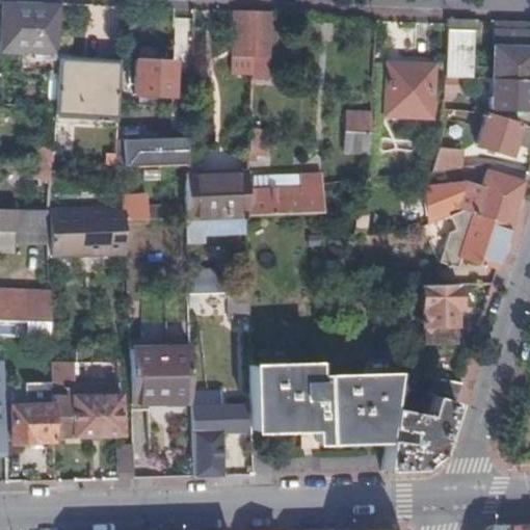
[(31,1),(17,0),(2,0),(1,15),(0,52),(22,52),(59,53),(62,2),(31,1)]
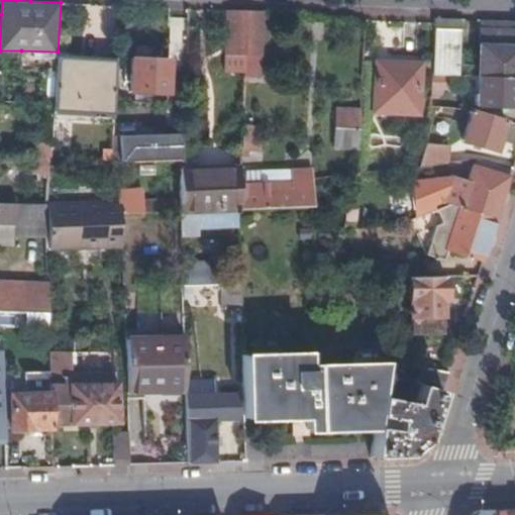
[(248,9),(229,8),(226,54),(246,55),(248,9)]
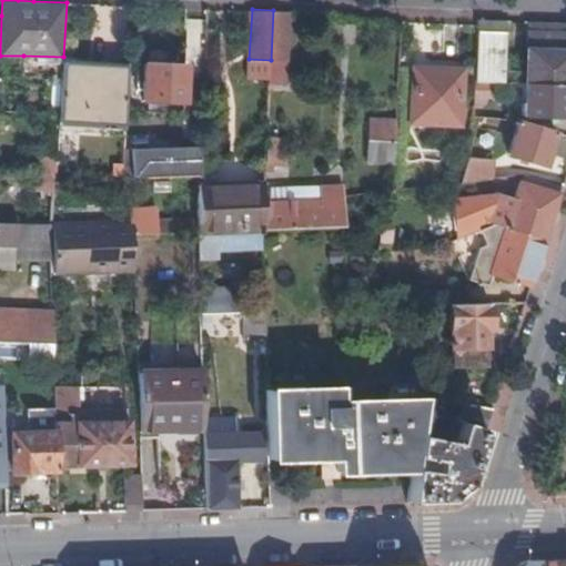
[(273,10),(271,60),(270,82),(286,83),(290,11),(273,10)]
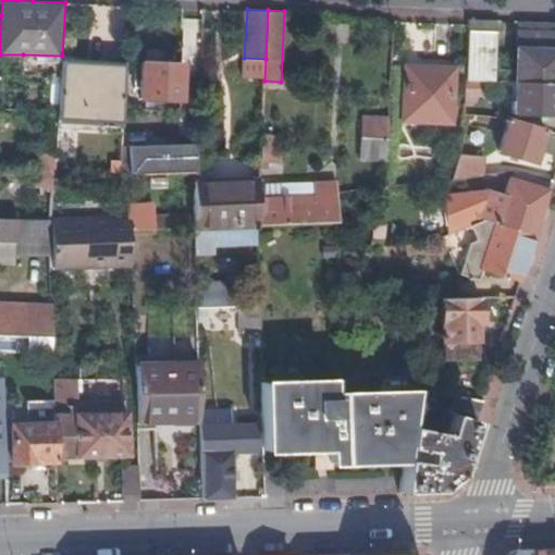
[(470,19),(470,24),(468,78),(479,78),(495,79),(497,20),(470,19)]
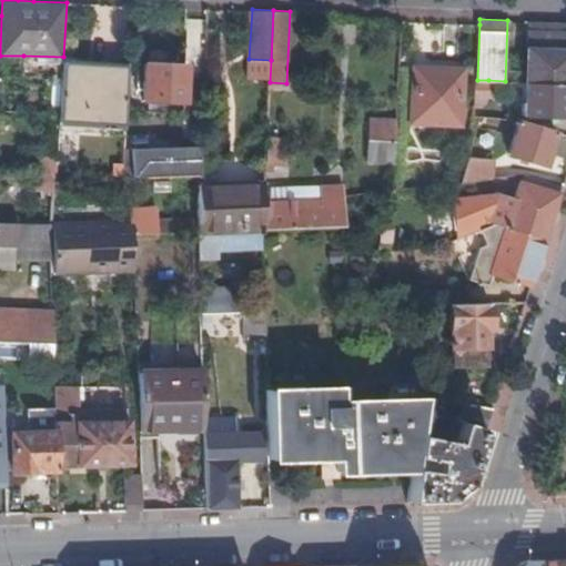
[(565,21),(531,21),(528,82),(565,83),(565,21)]
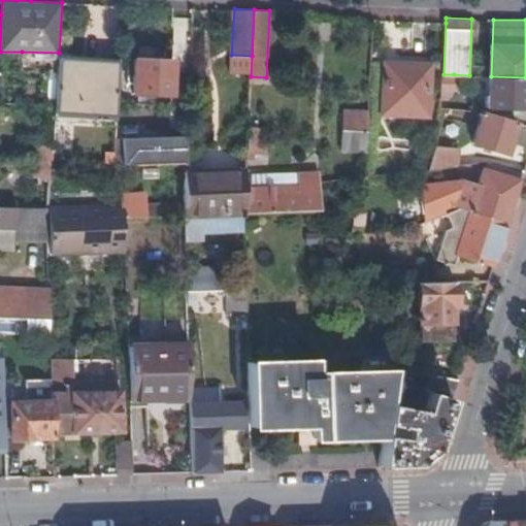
[(59,57),(59,53),(22,52),(22,71),(58,72),(59,57)]
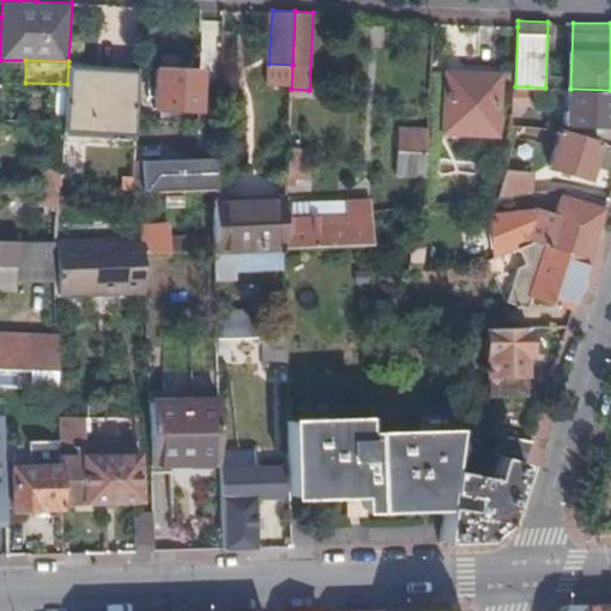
[(139,67),(68,66),(67,84),(65,121),(64,139),(135,141),(139,67)]
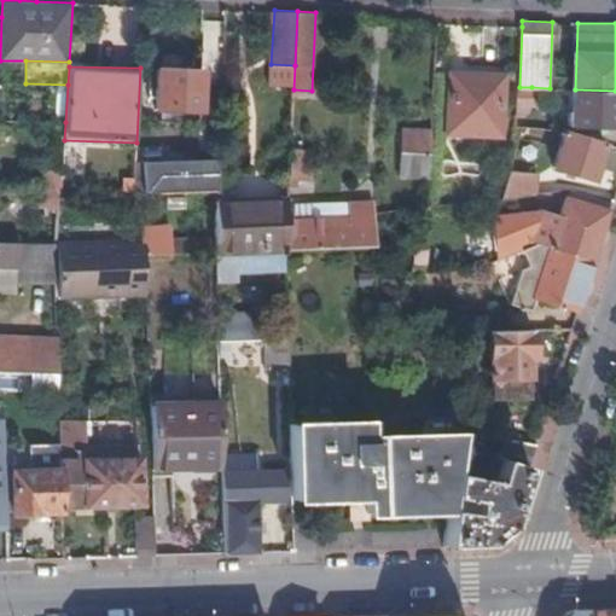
[(204,70),(161,69),(161,76),(154,76),(152,98),(160,99),(160,109),(203,110),(204,70)]
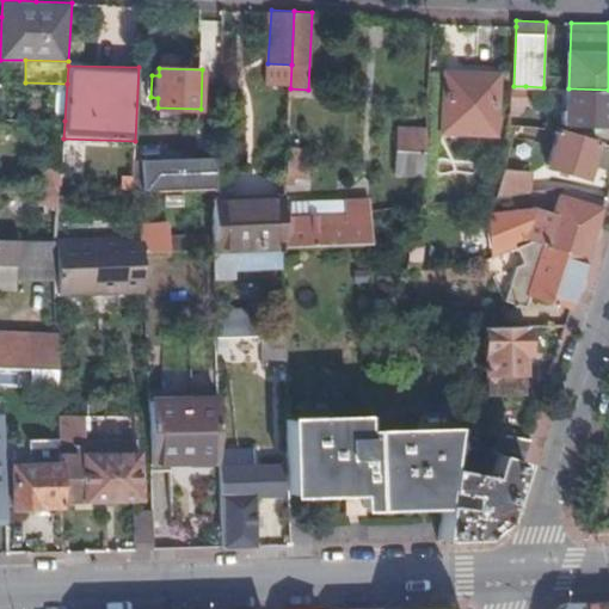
[(499,74),(447,72),(444,131),(498,134),(499,74)]
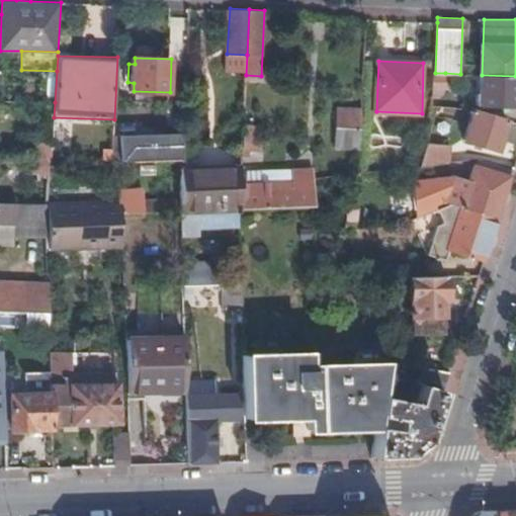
[(445,73),(435,73),(433,106),(438,106),(444,106),(445,73)]
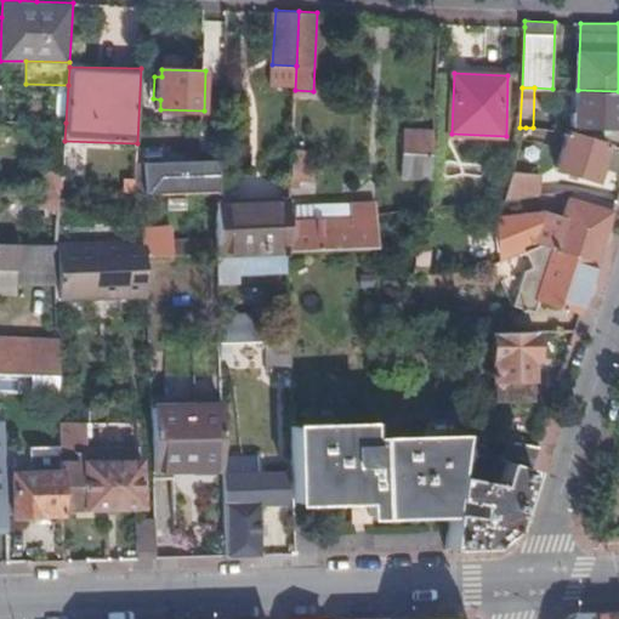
[(618,91),(578,90),(577,125),(618,126),(618,91)]
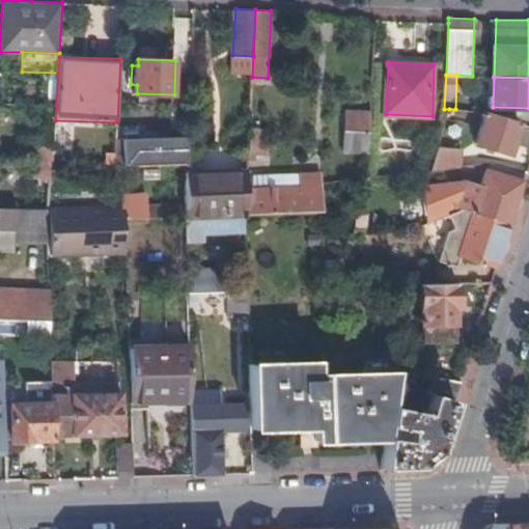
[(371,132),(372,112),(346,111),(345,131),(371,132)]
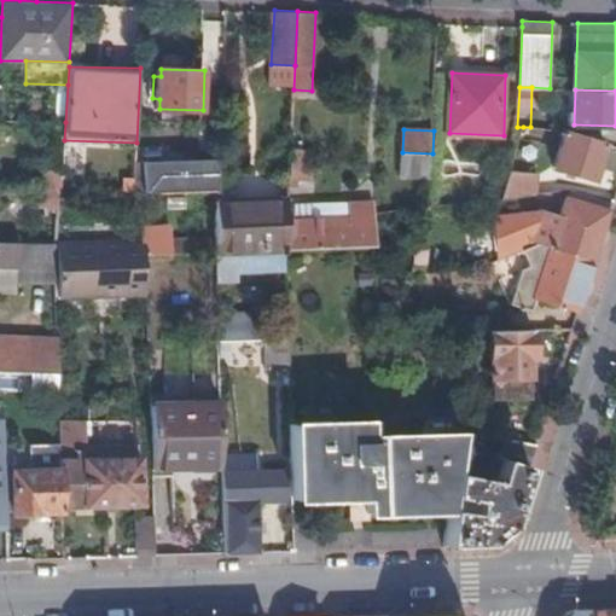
[(574,132),(567,131),(556,167),(596,180),(606,144),(574,132)]
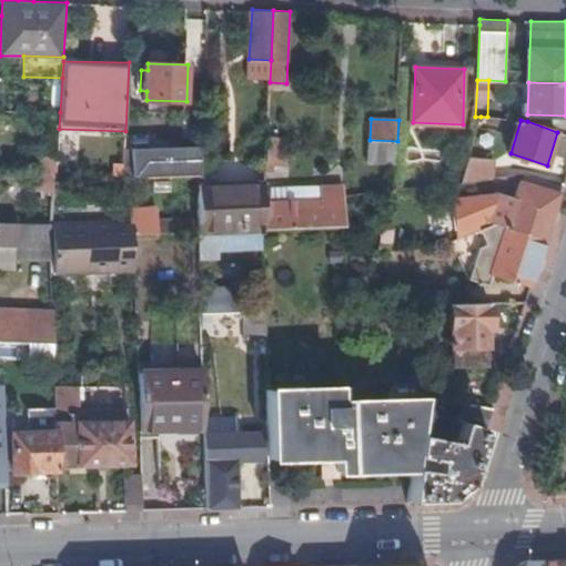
[(58,155),(78,155),(78,133),(58,133),(58,155)]
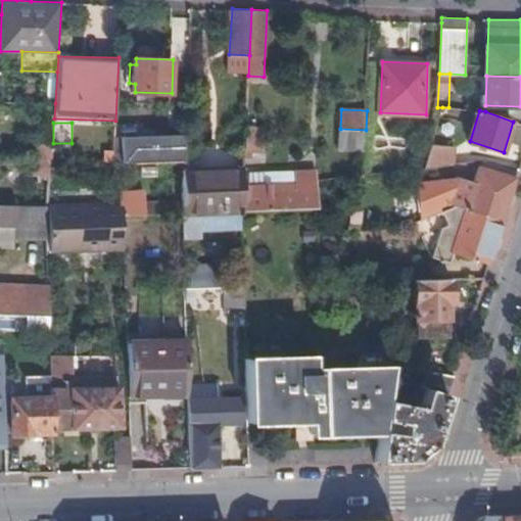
[(264,127),(246,127),(244,156),(250,157),(250,150),(263,151),(264,127)]
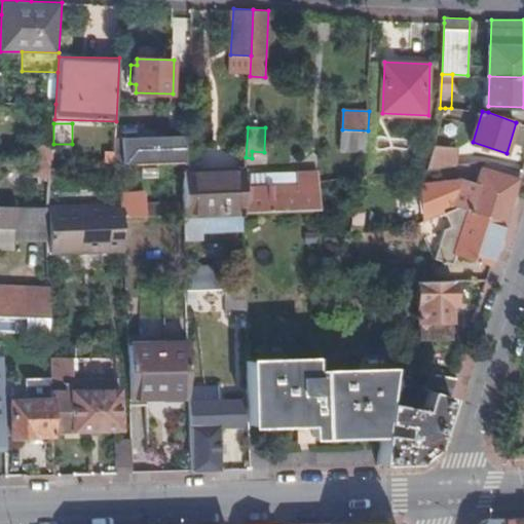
[(367,150),(368,131),(342,129),(341,149),(367,150)]
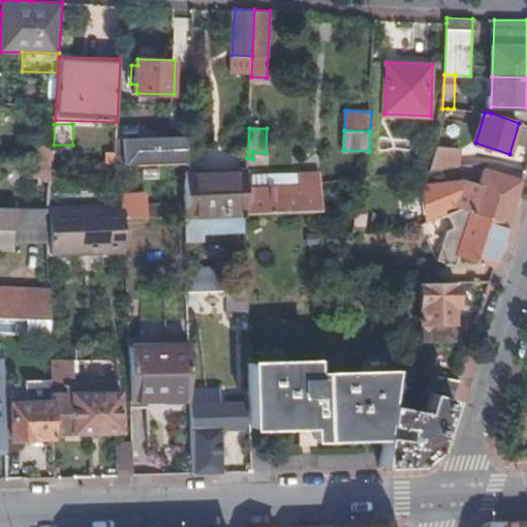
[(187,160),(188,134),(140,135),(138,153),(123,154),(124,134),(117,134),(116,154),(116,163),(187,160)]
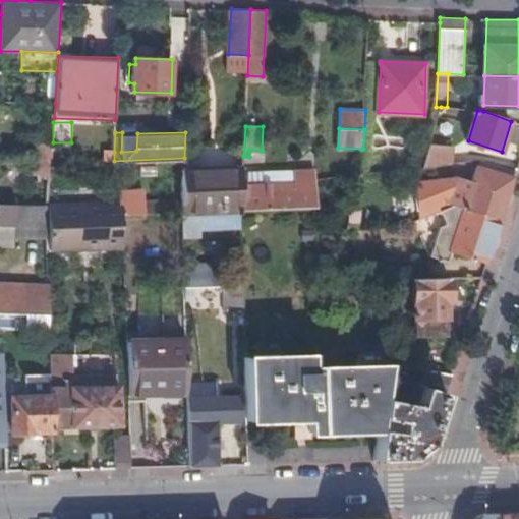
[(453,147),(430,145),(423,166),(452,163),(453,147)]
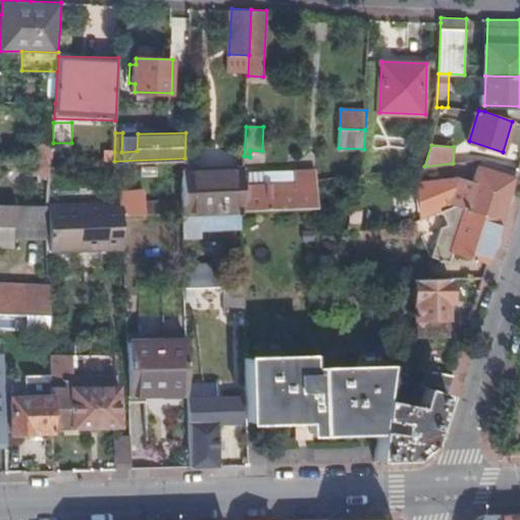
[(36,149),(36,158),(52,159),(52,149),(36,149)]
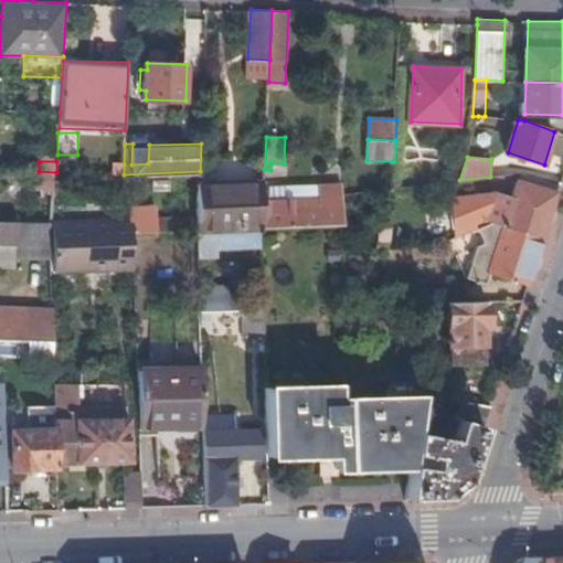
[(124,174),(124,165),(114,163),(113,176),(124,174)]
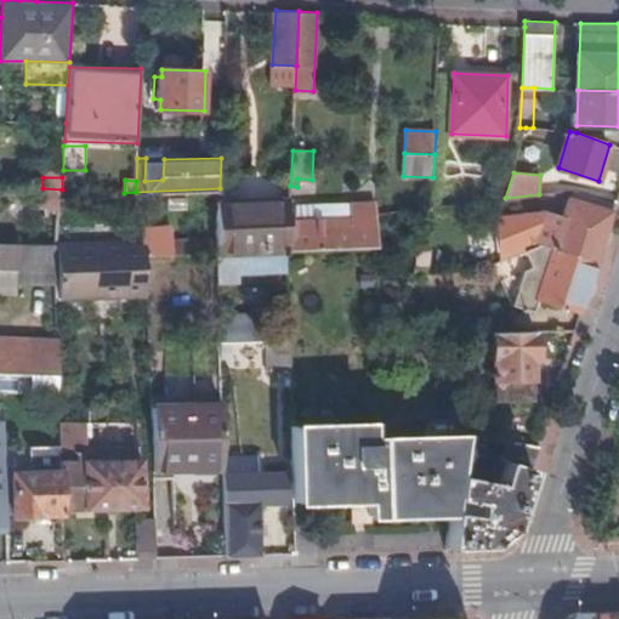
[(62,189),(43,188),(41,208),(61,208),(62,196),(62,189)]
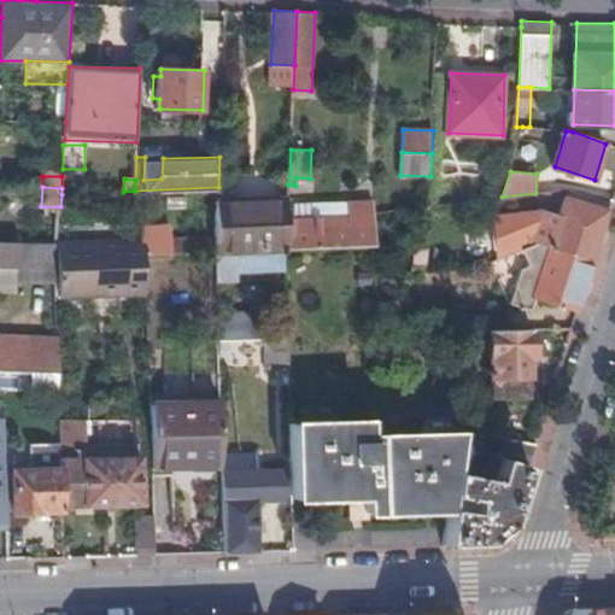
[(610,211),(613,201),(569,188),(567,198),(610,211)]
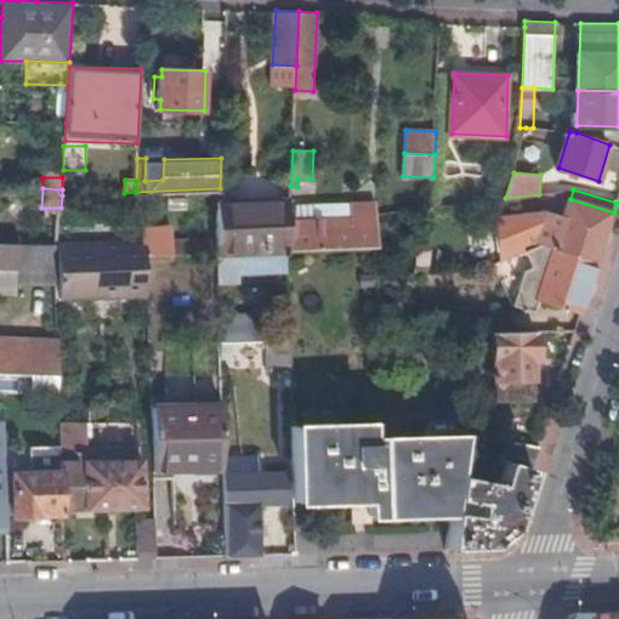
[(608,230),(614,213),(571,199),(564,219),(544,213),(544,214),(497,219),(500,261),(526,250),(540,244),(598,262),(608,230)]
